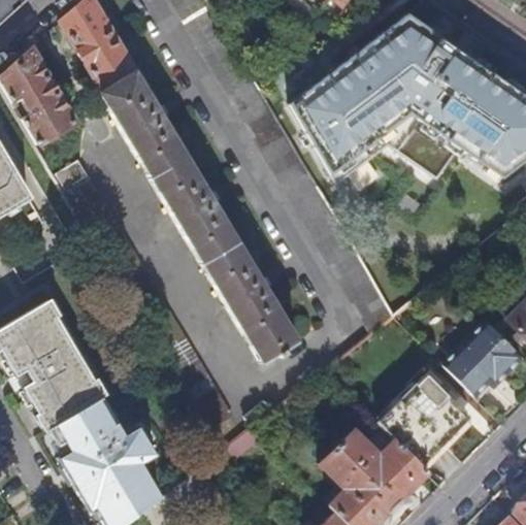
[(0,0),(0,21),(23,0),(0,0)]
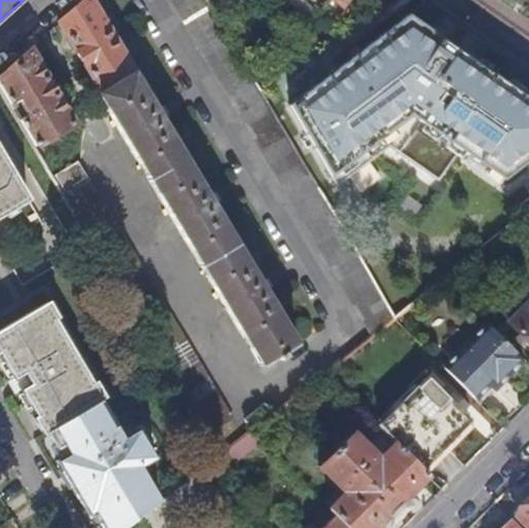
[(302,343),(119,43),(121,42),(114,29),(112,30),(93,0),(86,0),(62,22),(104,91),(101,93),(266,364),(280,357),(281,359),(289,354),(288,352),(302,343)]
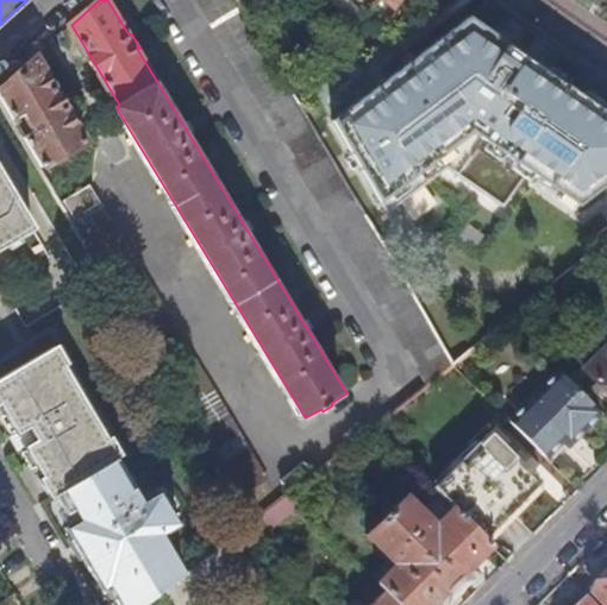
[(336,0),(361,29),(382,0),(387,0),(394,6),(398,0),(336,0)]
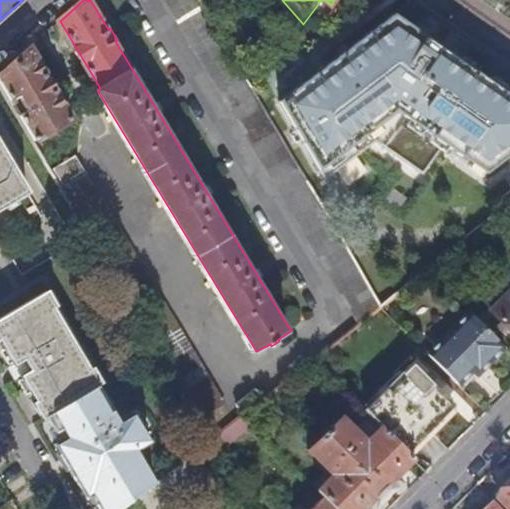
[(509,93),(395,14),(282,101),(328,179),(378,140),(426,172),(447,143),(487,171),(509,152),(509,93)]
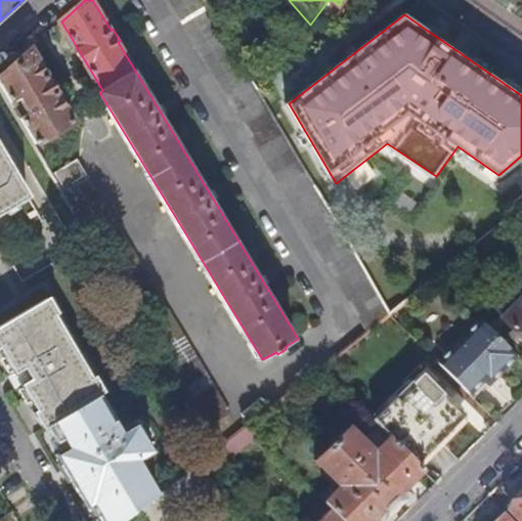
[(76,121),(33,47),(0,76),(39,142),(76,121)]
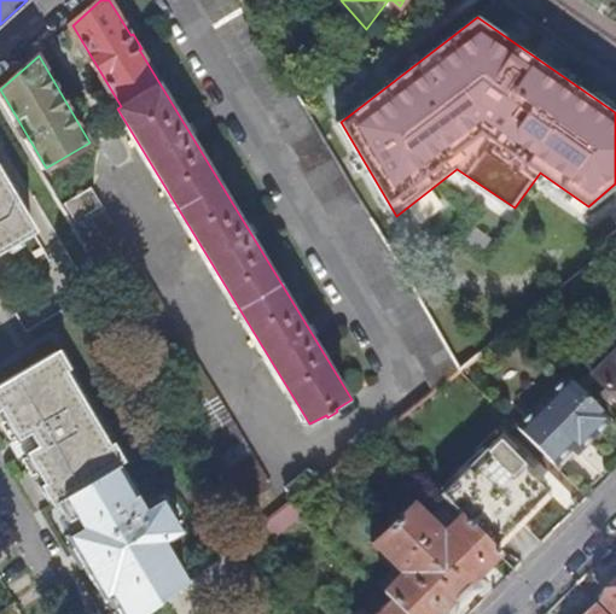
[(0,249),(38,227),(0,164),(0,249)]
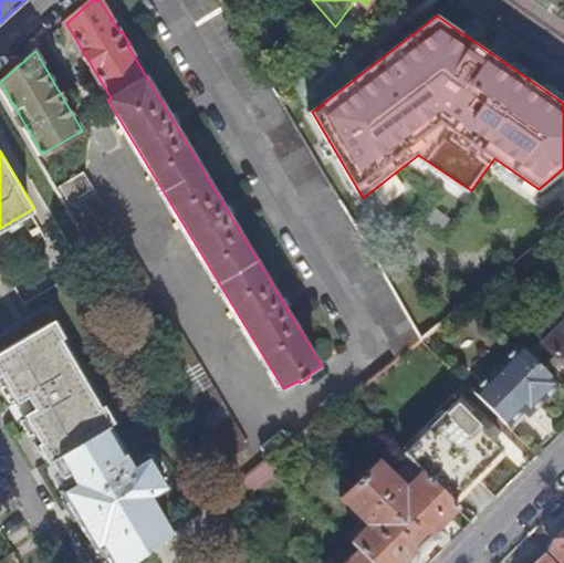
[(64,186),(73,202),(96,188),(87,173),(64,186)]
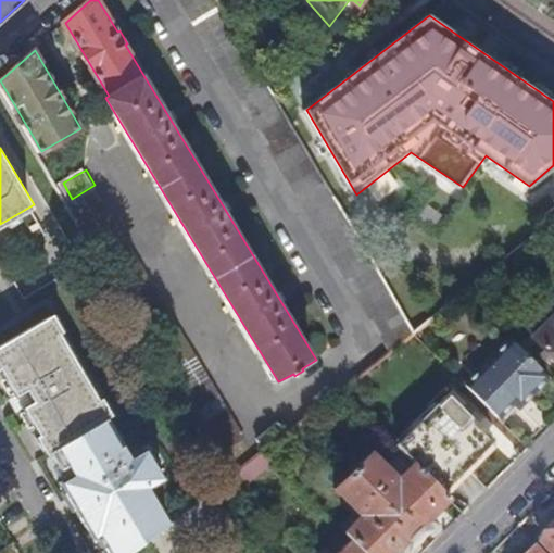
[(96,186),(72,201),(223,453),(246,438),(96,186)]
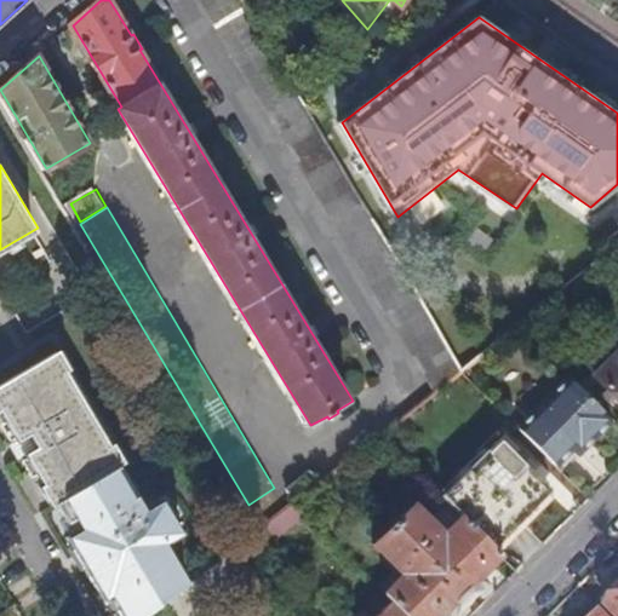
[(0,408),(3,408),(22,439),(33,433),(41,447),(30,453),(47,483),(44,485),(55,504),(125,462),(115,444),(110,447),(66,370),(70,368),(59,350),(0,385),(0,408)]
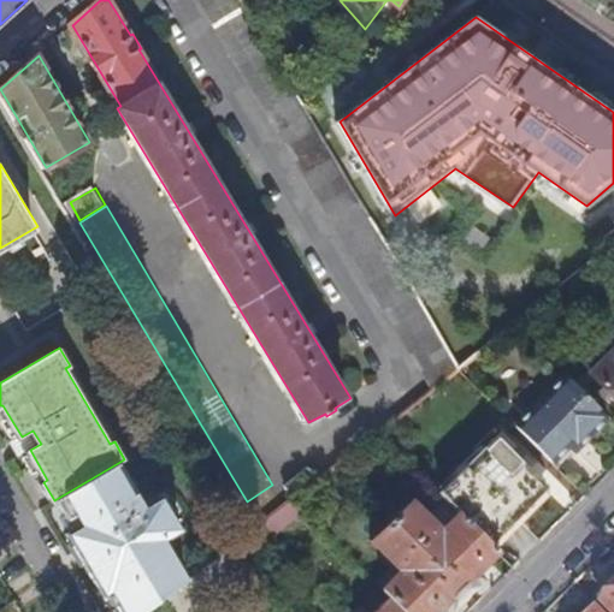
[(613,349),(592,372),(613,392),(613,349)]
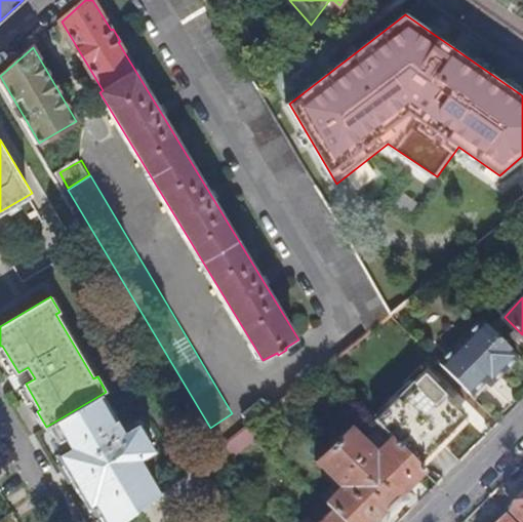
[(522,355),(485,319),(442,362),(474,394),(489,378),(498,369),(504,374),(522,355)]
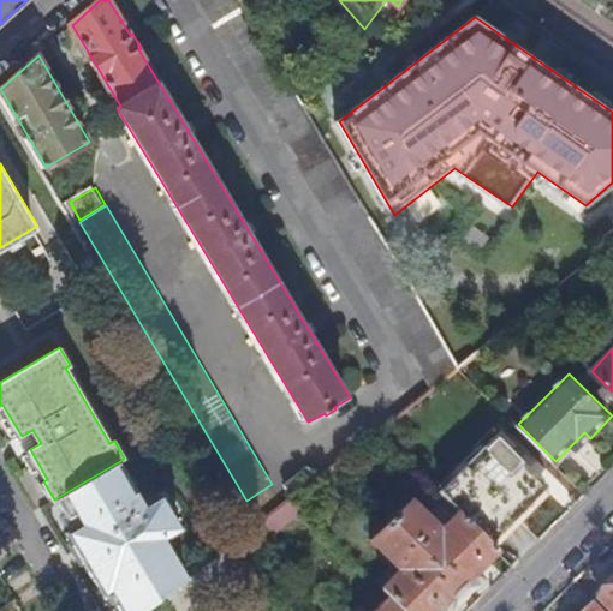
[(33,430),(22,436),(13,441),(21,455),(30,449),(41,443),(33,430)]
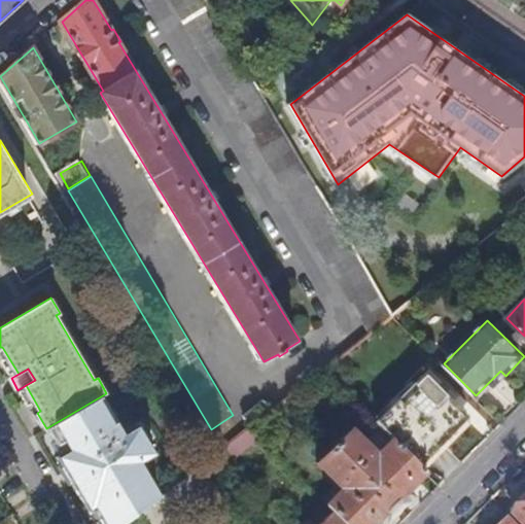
[(496,384),(505,376),(500,371),(491,380),(496,384)]
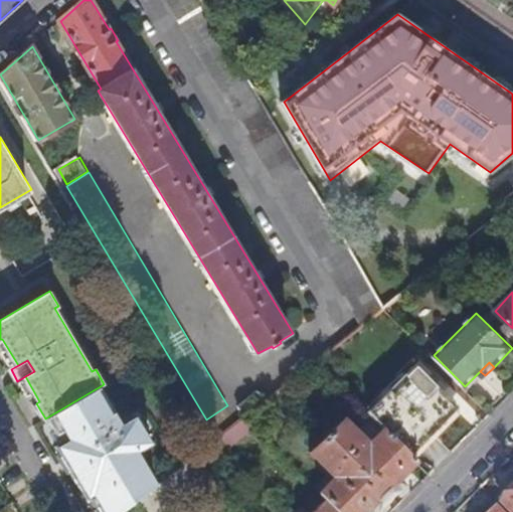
[(417,367),(371,413),(381,423),(411,453),(458,406),(417,367)]
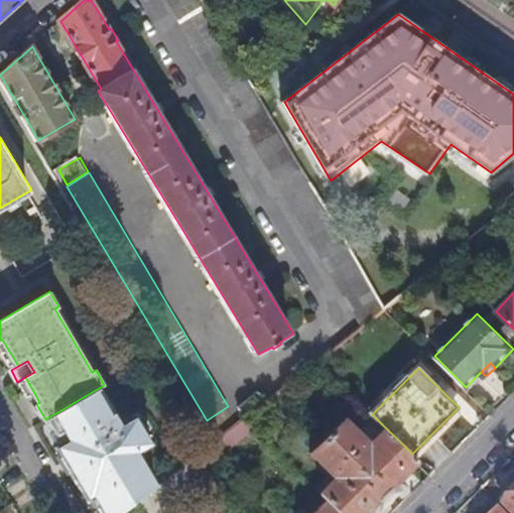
[(412,454),(382,424),(366,439),(346,419),(313,452),(334,473),(318,488),(329,498),(344,512),(366,512),(418,461),(412,454)]
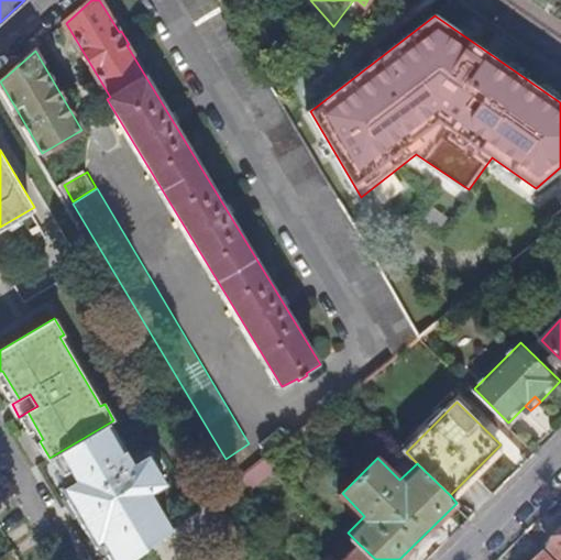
[(218,496),(155,544),(167,559),(174,559),(234,513),(218,496)]
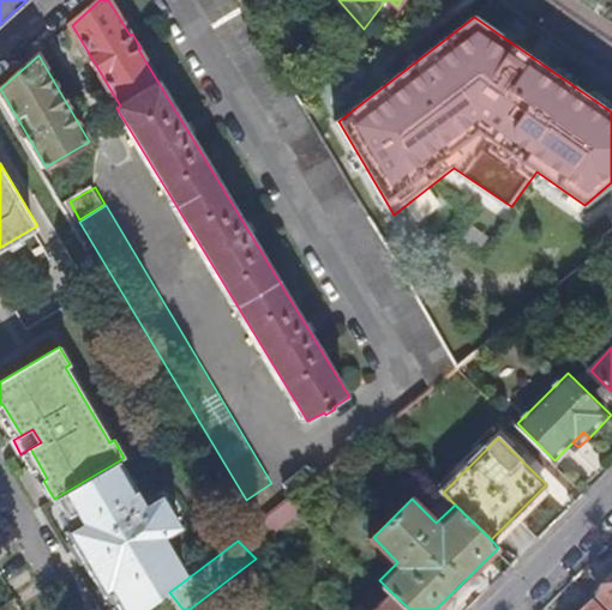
[(611,578),(600,591),(611,603),(611,578)]
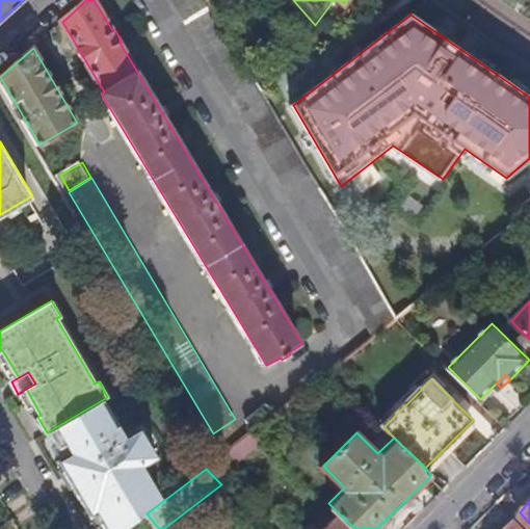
[(354,528),(339,513),(323,528),(354,528)]
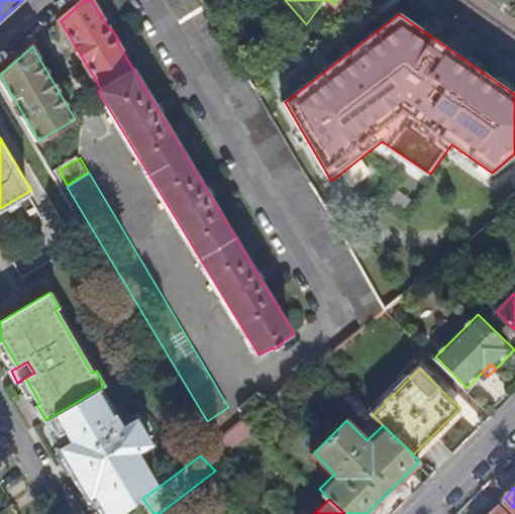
[(514,513),(505,504),(495,513),(514,513)]
